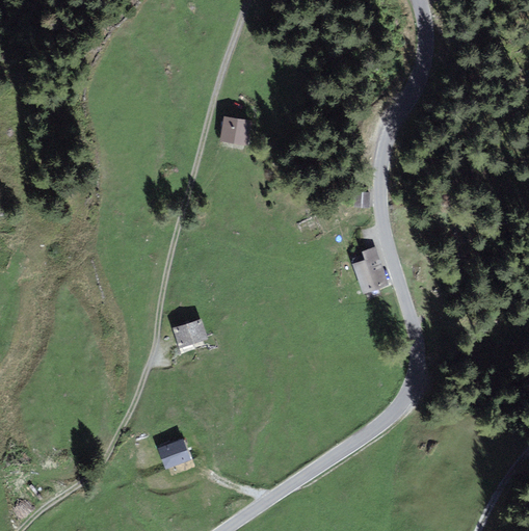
[(247,120),(222,116),(218,138),(244,142),(247,120)]
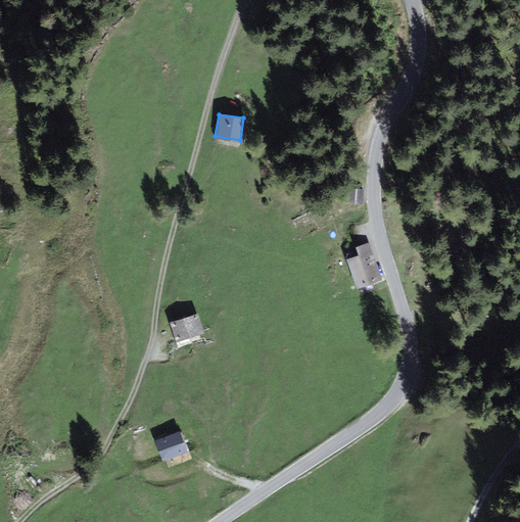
[(360,190),(348,189),(347,201),(359,201),(360,190)]
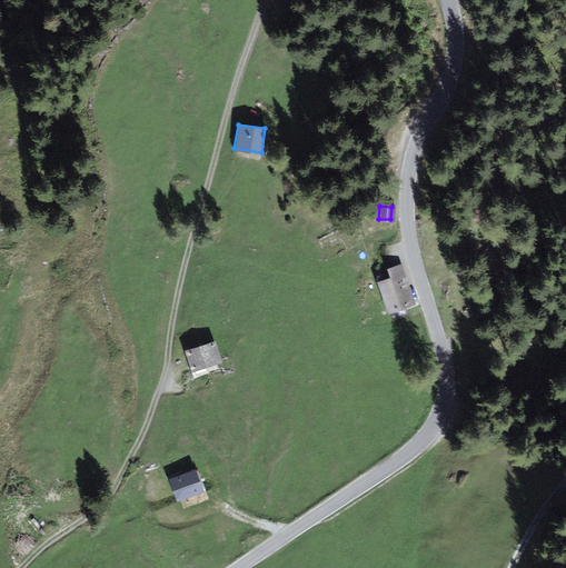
[(389,277),(377,281),(381,296),(406,287),(398,265),(387,269),(389,277)]
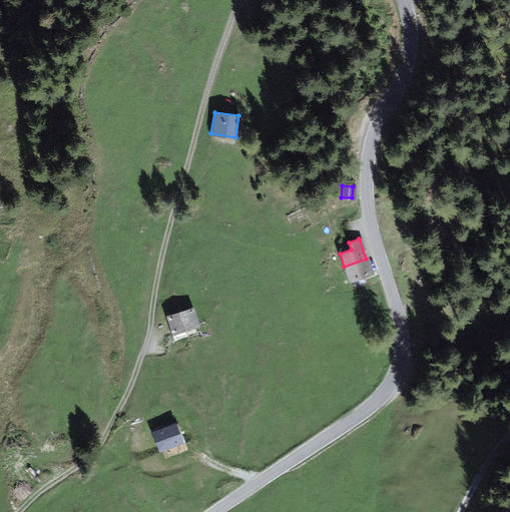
[(349,281),(371,273),(366,259),(344,267),(349,281)]
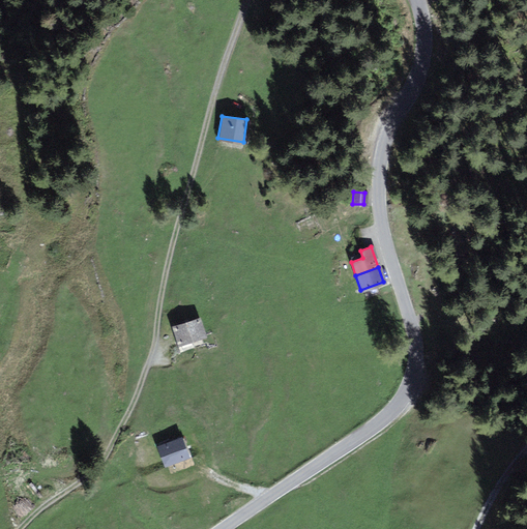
[(203,335),(197,319),(172,327),(177,344),(203,335)]
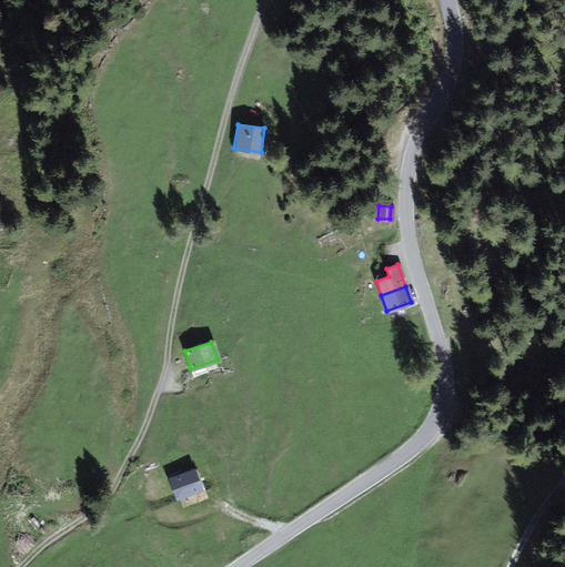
[(199,489),(192,469),(168,478),(175,497),(199,489)]
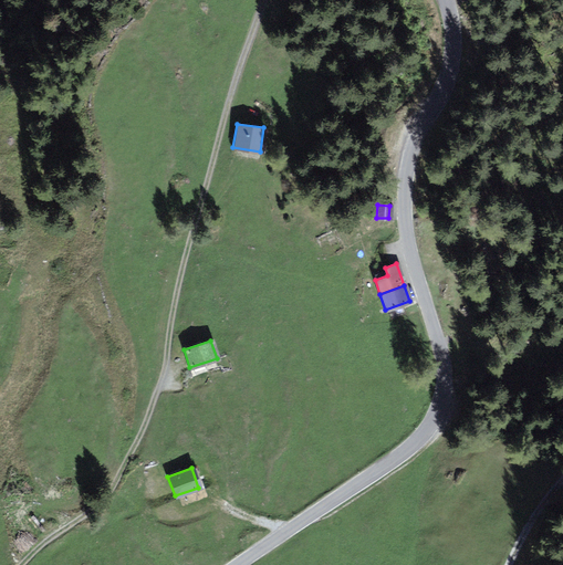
All buildings are outlined.
